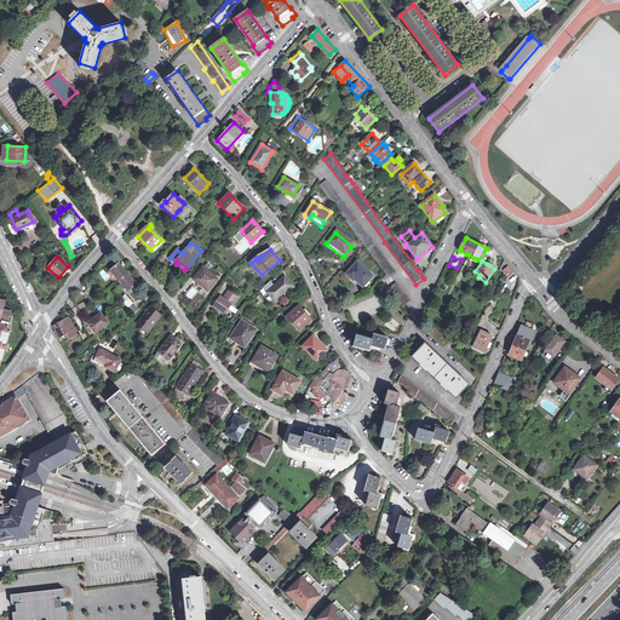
[(110,270),(128,291),(137,283),(119,263),(110,270)]
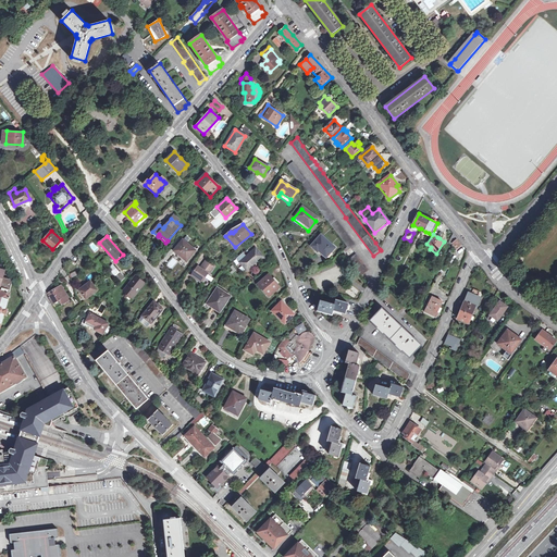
[(325,259),(334,249),(320,236),(310,247),(317,254),(318,251),(325,259)]
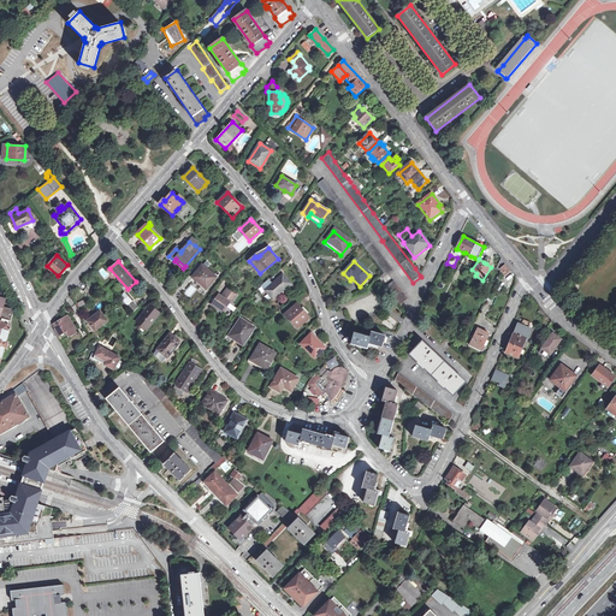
[(505,265),(502,268),(499,273),(503,277),(510,271),(505,265)]
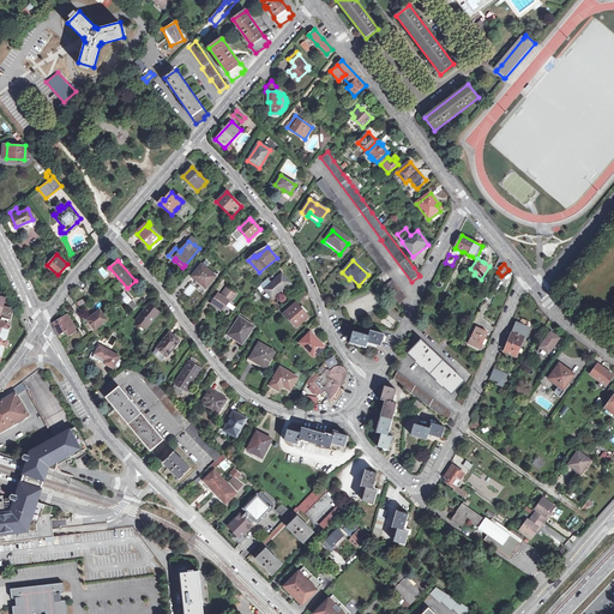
[(206,288),(215,276),(212,274),(202,265),(192,277),(202,284),(203,283),(206,286),(205,288),(206,288)]
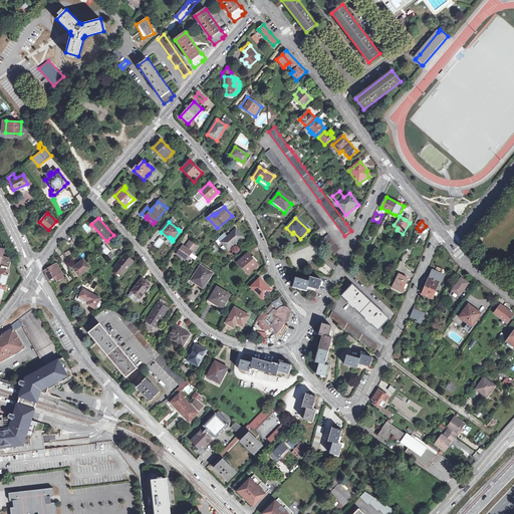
[(242,238),(236,231),(222,244),(228,251),(242,238)]
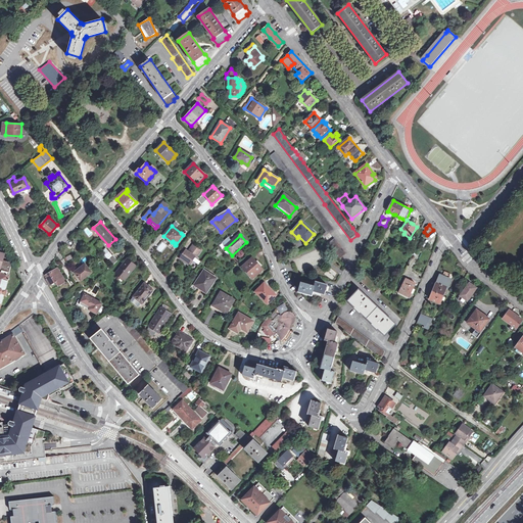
[(339,260),(345,256),(334,241),(328,245),(339,260)]
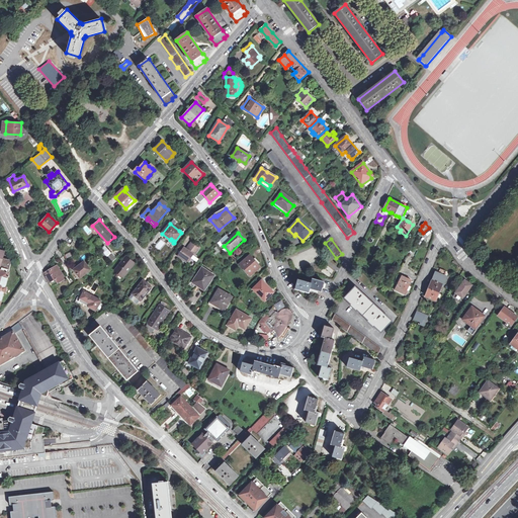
[(160,240),(156,246),(161,250),(165,243),(160,240)]
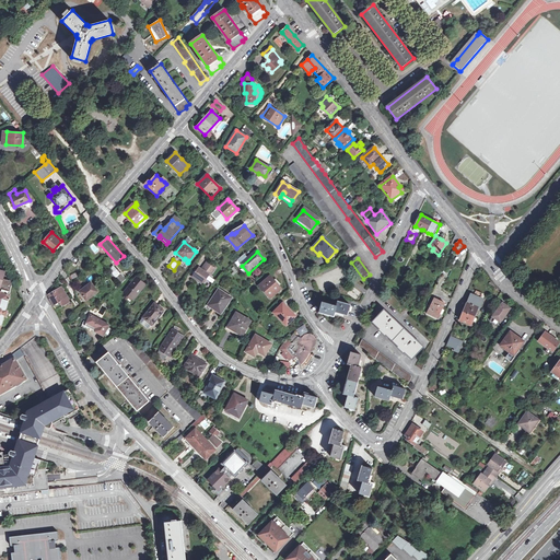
[(205,267),(213,273),(216,270),(207,264),(205,267)]
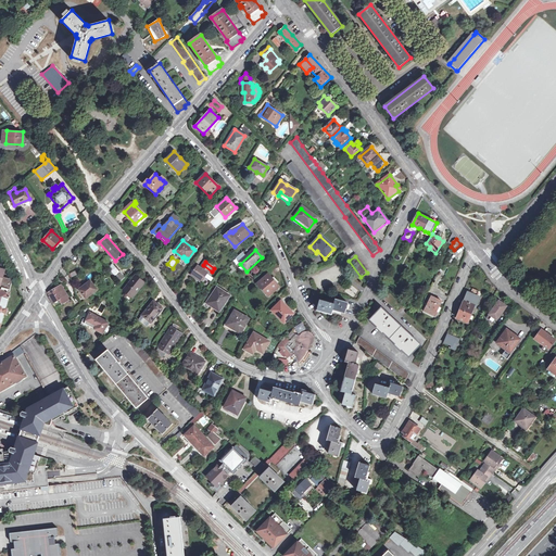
[(212,272),(203,265),(200,268),(198,267),(191,276),(201,282),(204,277),(205,278),(207,274),(210,275),(212,272)]
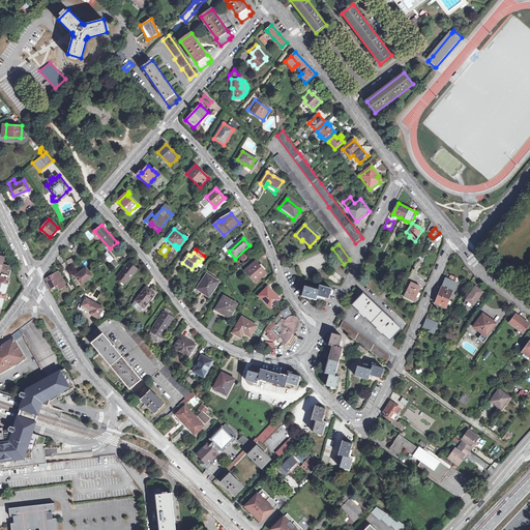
[(0,257),(0,313),(3,300),(5,301),(7,295),(5,295),(9,280),(8,280),(11,268),(7,266),(7,264),(4,263),(5,259),(0,257)]
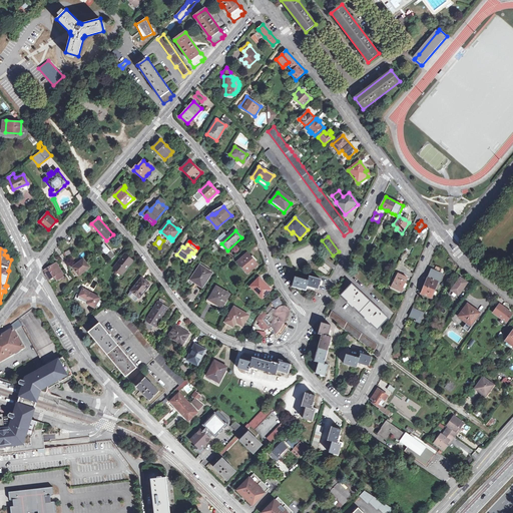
[(112,252),(107,257),(110,261),(115,257),(112,252)]
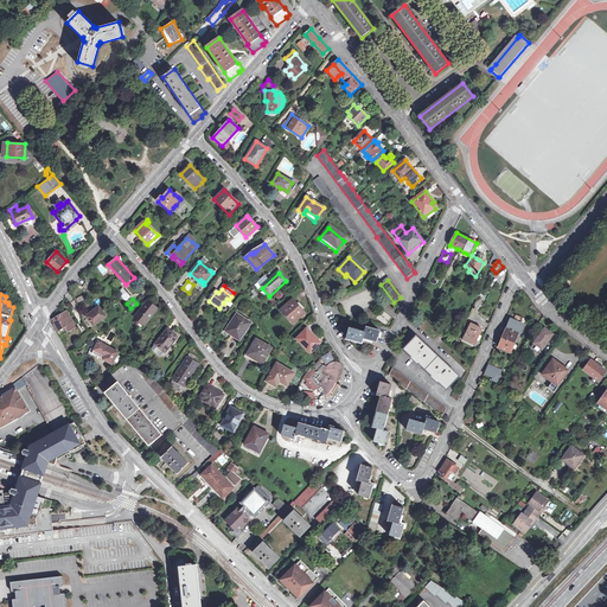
[(293,300),(282,310),(294,324),(305,313),(293,300)]
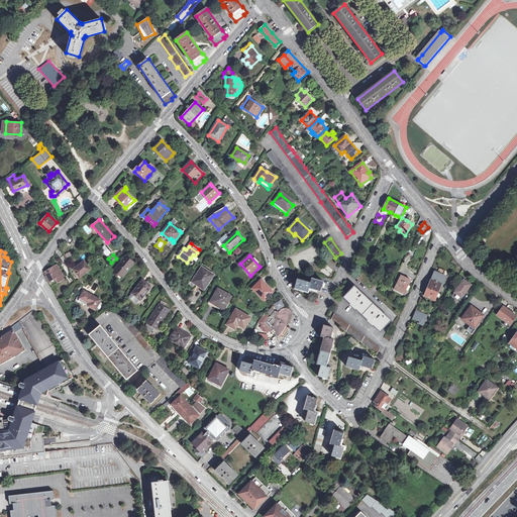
[(114,271),(122,277),(133,263),(125,256),(114,271)]
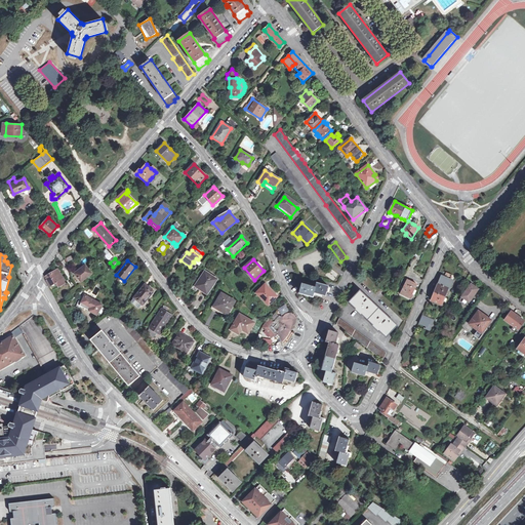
[(87,266),(86,267),(85,266),(81,269),(82,270),(75,275),(80,282),(91,274),(87,268),(88,268),(87,266)]
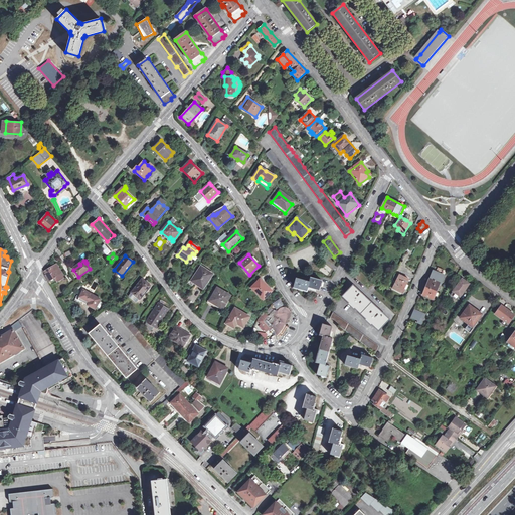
[(47,275),(46,276),(51,285),(64,278),(56,264),(45,271),(47,275)]
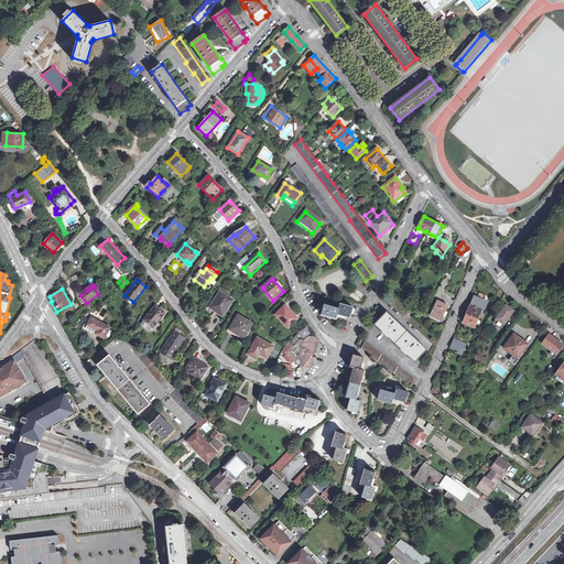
[(224,315),(234,301),(220,292),(209,308),(215,312),(216,311),(224,315)]
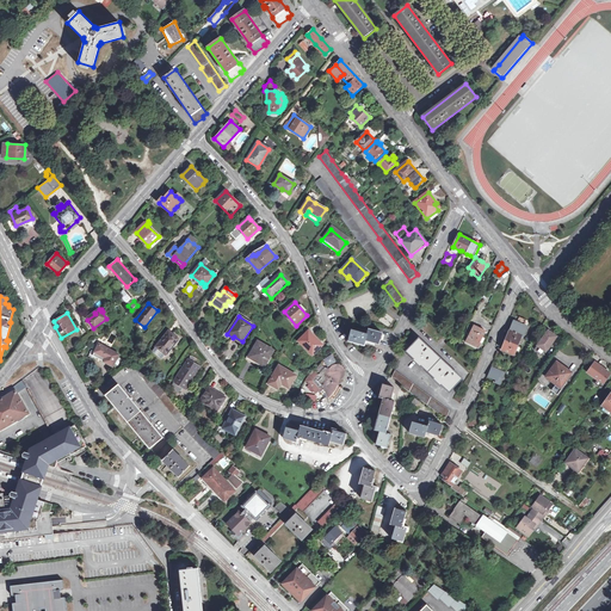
[(526,327),(513,322),(510,332),(510,331),(501,351),(513,356),(522,337),(523,337),(526,327)]
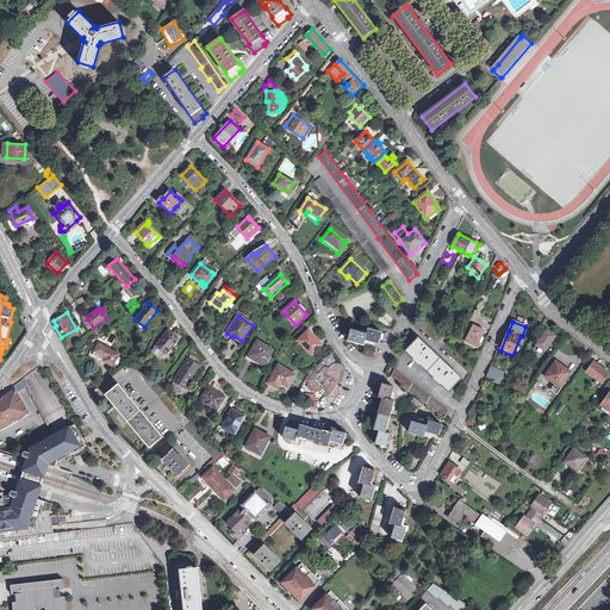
[(479,344),(478,343),(484,331),(473,327),(465,344),(477,349),(479,344)]
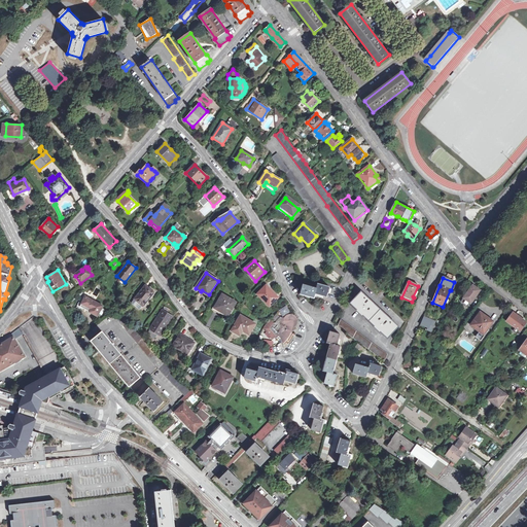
[(326,297),(329,288),(318,284),(317,288),(304,285),(301,294),(314,299),(315,296),(315,294),(322,296),(326,297)]
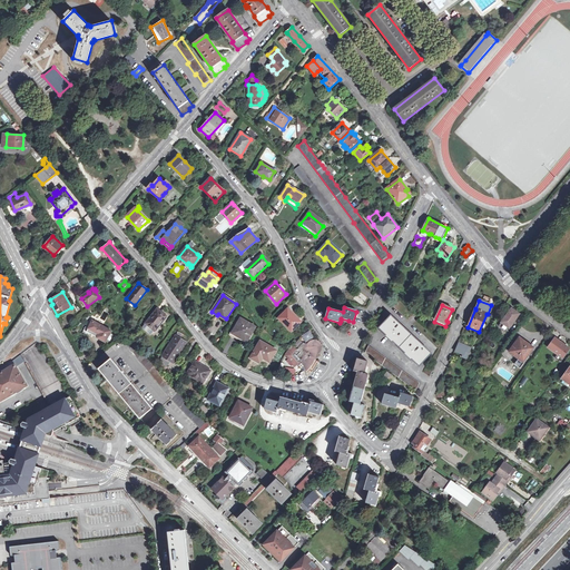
[(520,314),(512,308),(502,322),(510,328),(520,314)]
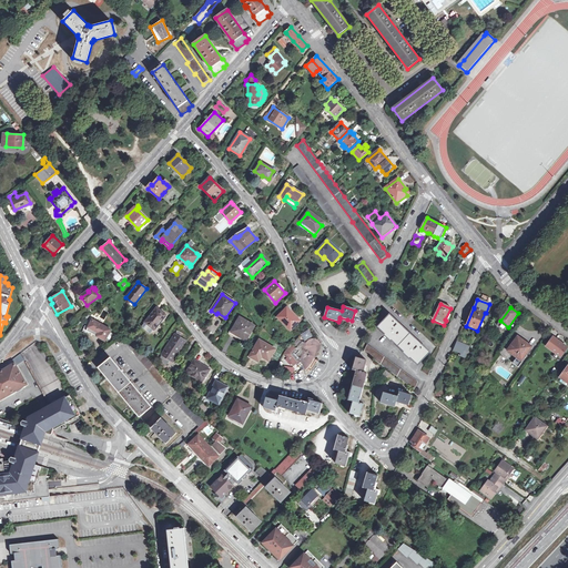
[(78,320),(88,312),(85,308),(79,314),(80,315),(77,318),(78,320)]
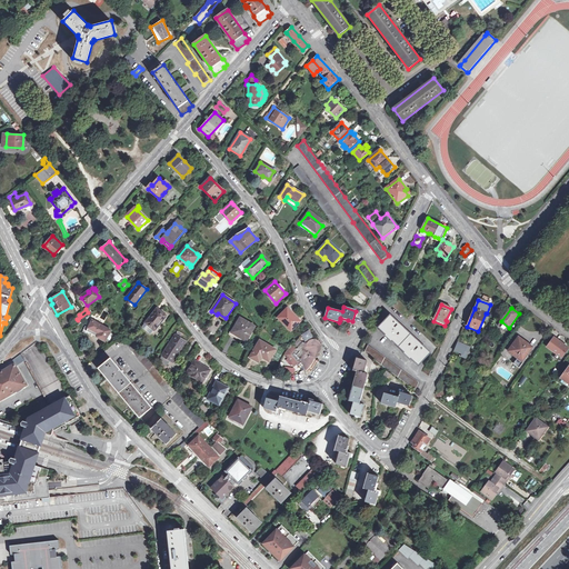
[(153,330),(155,331),(166,316),(157,309),(145,323),(153,330)]
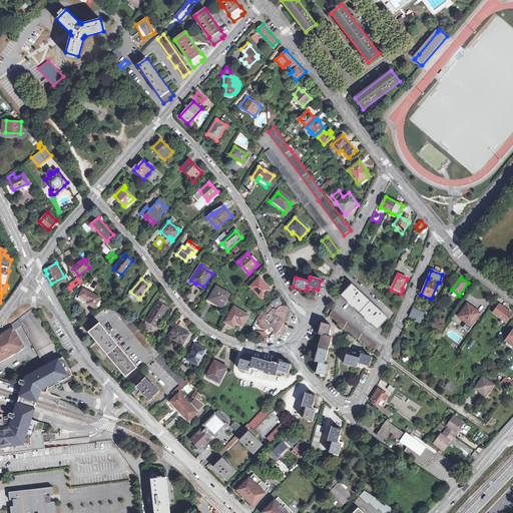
[(267,286),(266,287),(259,280),(250,287),(263,299),(271,290),(267,286)]
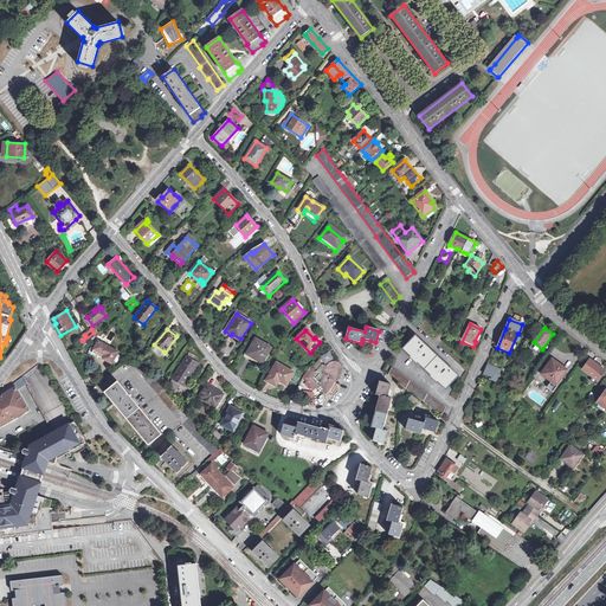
[(445,365),(444,366),(429,352),(430,350),(425,346),(424,347),(416,339),(404,350),(412,359),(411,360),(414,363),(416,361),(432,378),(432,379),(434,381),(436,381),(444,388),(455,376),(447,369),(449,368),(445,365)]
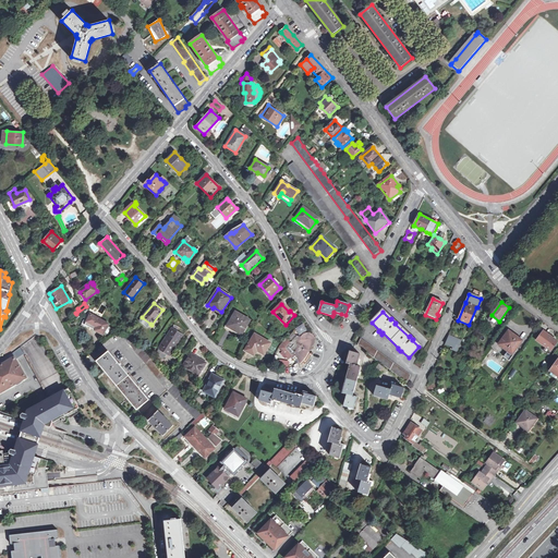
[(235,313),(228,327),(242,335),(250,320),(235,313)]
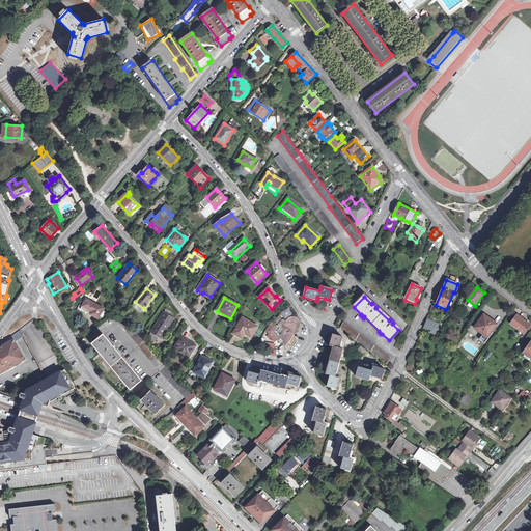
[(80,311),(81,310),(83,311),(99,318),(104,308),(86,299),(83,306),(80,304),(77,310),(80,311)]
